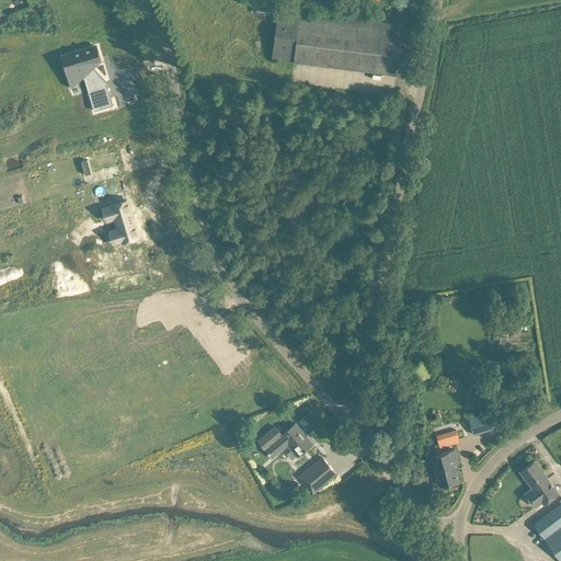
[(396,75),(402,24),(278,10),(272,59),(396,75)]
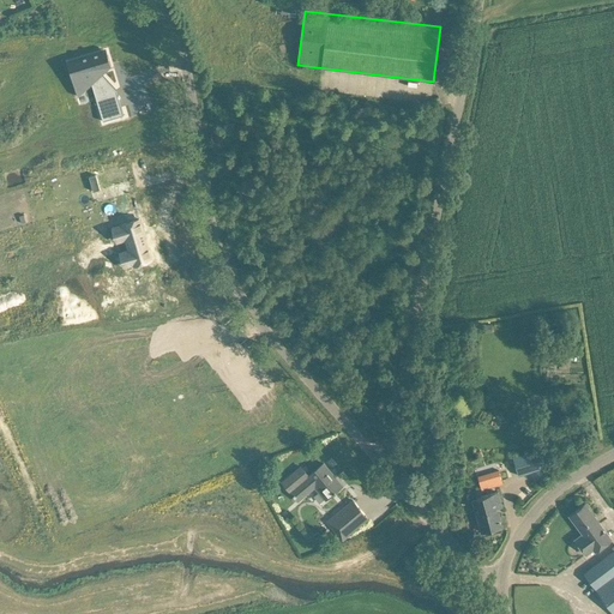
[(102,74),(112,66),(107,50),(67,61),(78,96),(91,83),(103,96),(106,97),(116,90),(102,74)]
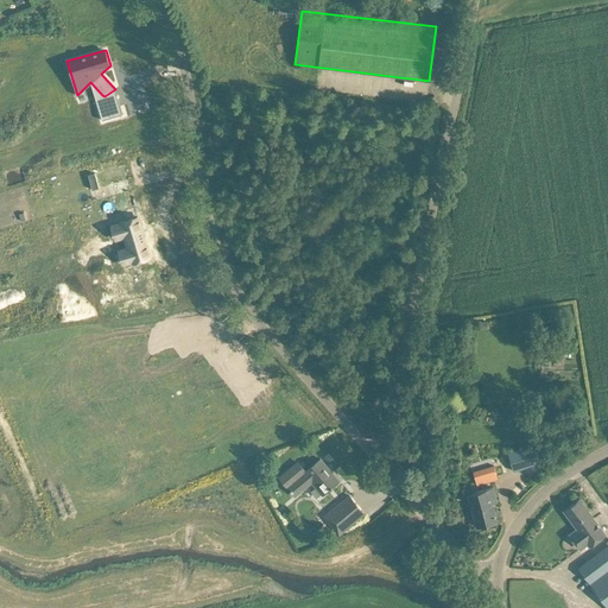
[(109,118),(122,114),(120,106),(108,109),(107,111),(109,116),(109,118)]
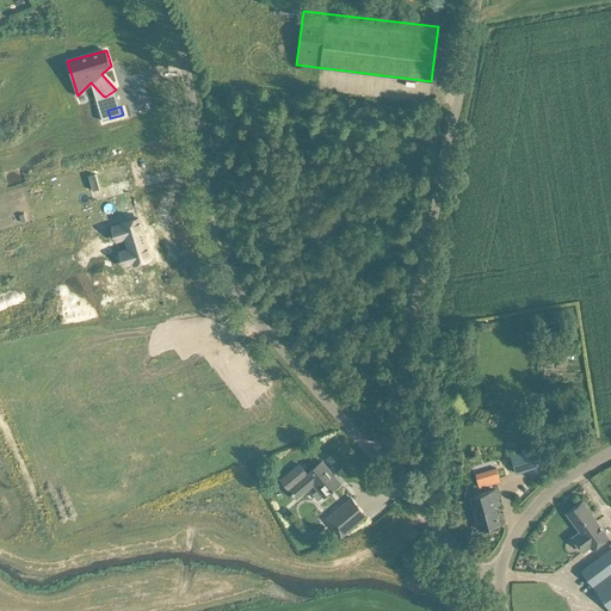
[(150,258),(139,218),(121,223),(122,224),(112,227),(116,240),(125,238),(129,250),(119,252),(124,265),(133,263),(150,258)]
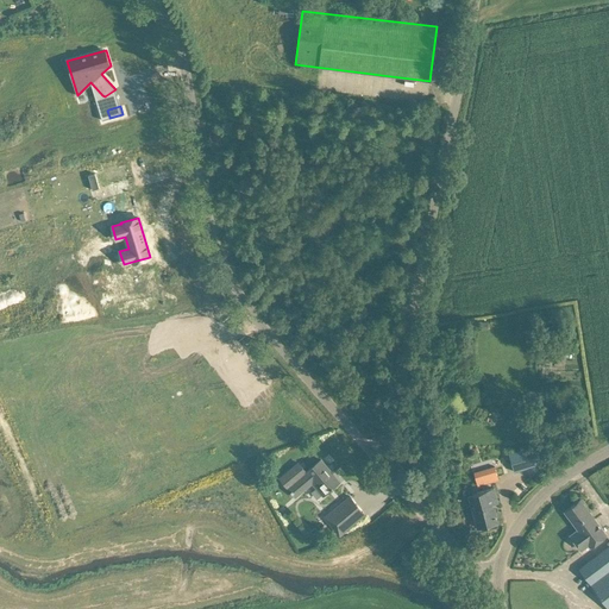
[(324,495),(339,481),(321,459),(306,472),(299,463),(281,478),(296,496),(313,482),(324,495)]
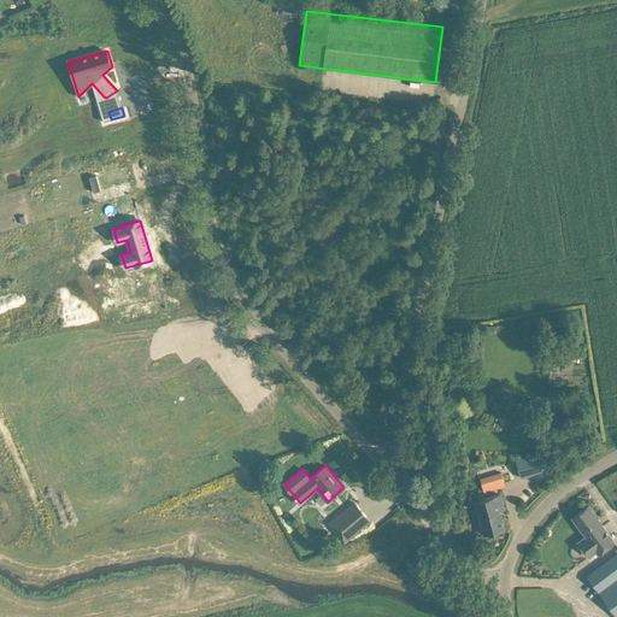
[(501,472),(481,479),(485,491),(506,485),(501,472)]
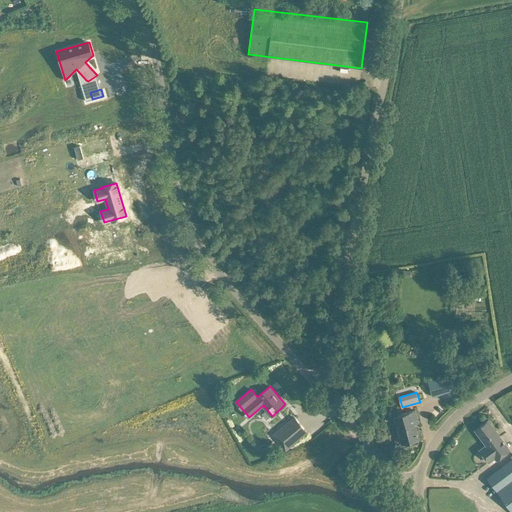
[(394,416),(402,443),(402,444),(418,439),(414,424),(419,423),(415,410),(394,416)]
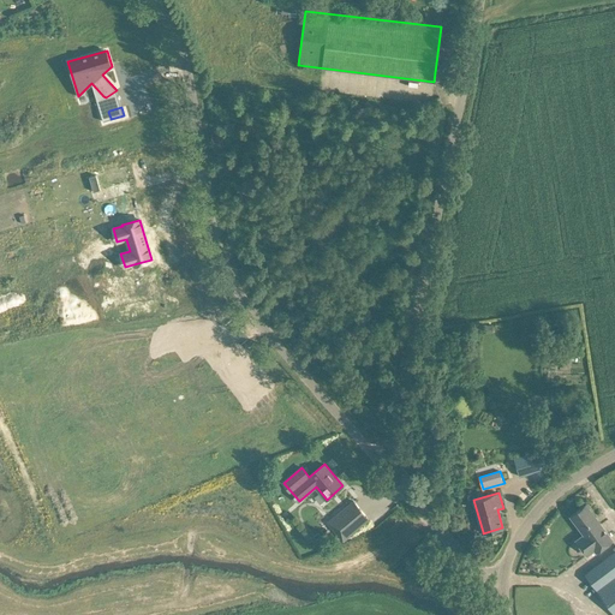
[(353,501),(328,523),(344,542),(369,520),(353,501)]
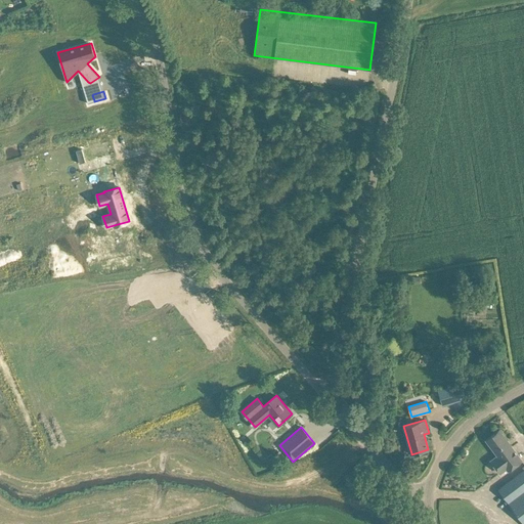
[(494,464),(493,465),(500,473),(507,469),(508,471),(522,461),(499,430),(486,440),(497,455),(493,459),(493,460),(494,460),(495,462),(495,464),(494,464)]
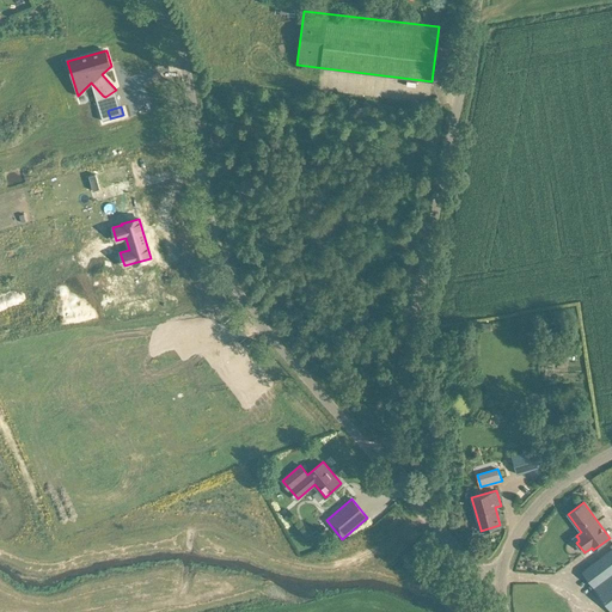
[(611,549),(583,571),(611,607),(611,549)]
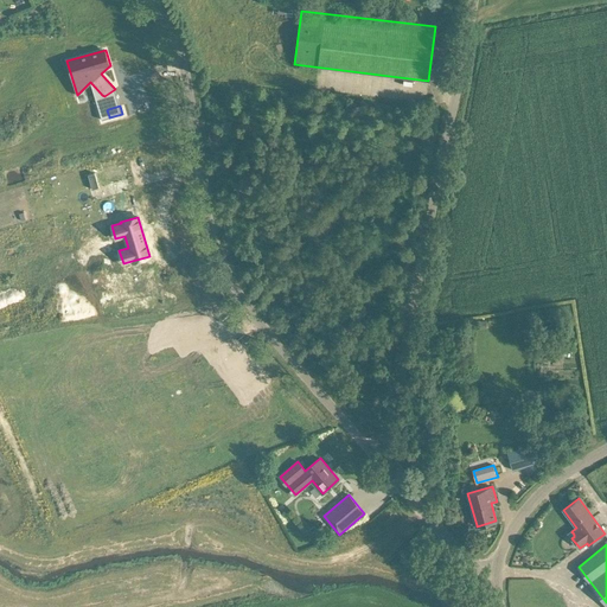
[(420,562),(407,551),(401,558),(414,569),(420,562)]
